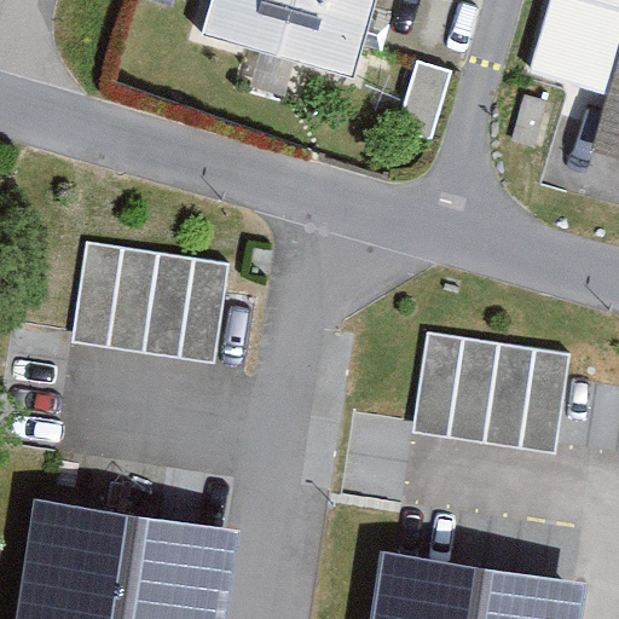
[(370,0),(209,0),(197,46),(348,87),(370,0)]
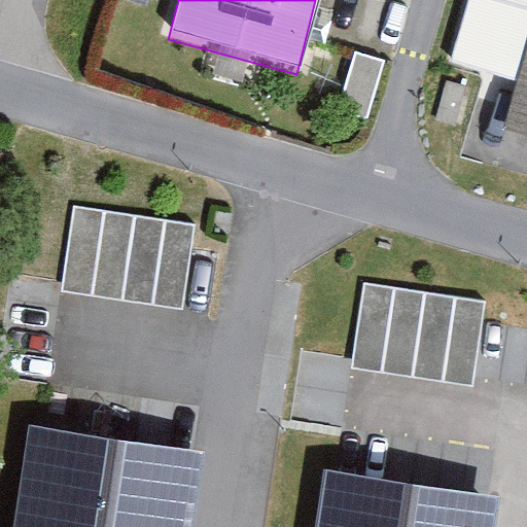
[(526,58),(507,134),(526,139),(526,58)]
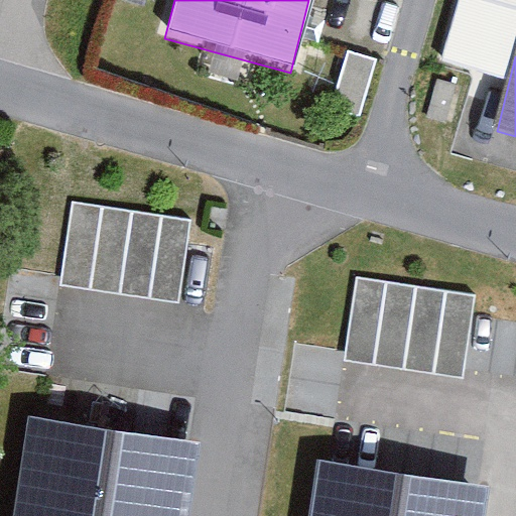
[(60,282),(178,299),(191,218),(73,200),(60,282)]
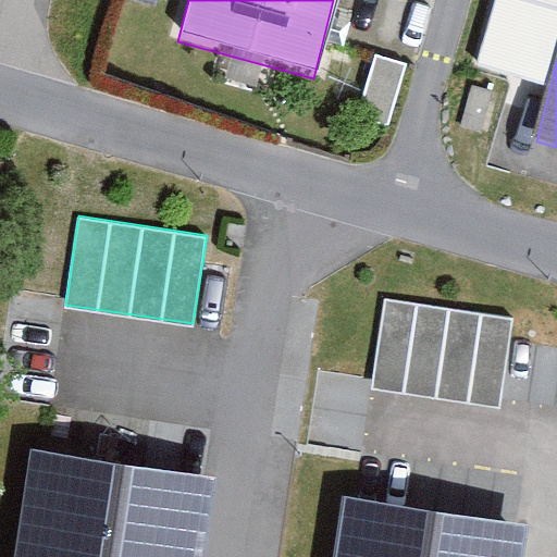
[(373,385),(499,404),(512,314),(386,296),(373,385)]
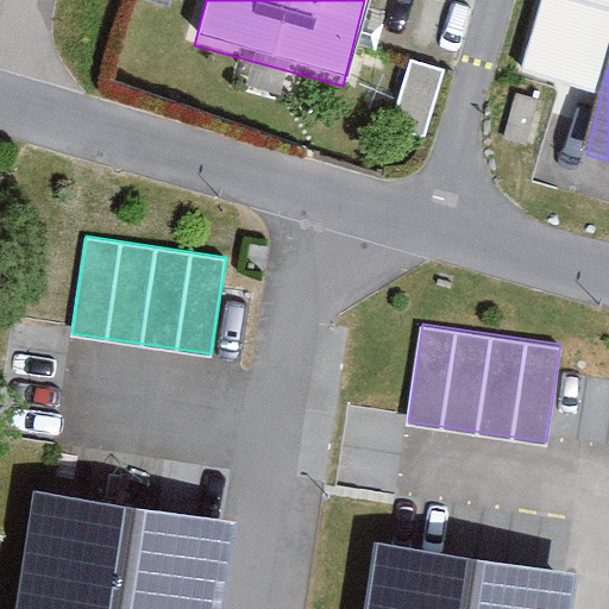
[(220,608),(236,514),(36,483),(16,608),(220,608)]
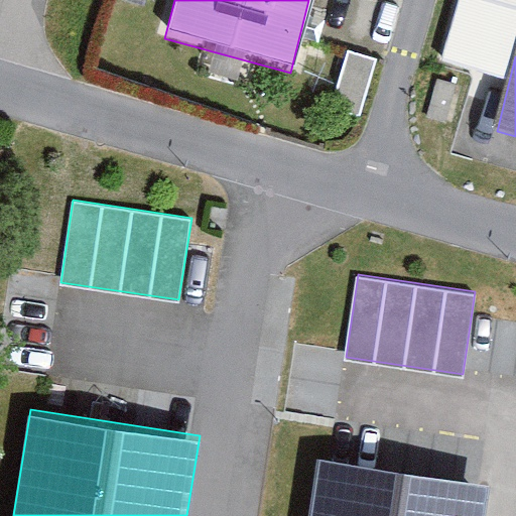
[(484,515),(491,476),(319,450),(309,515),(484,515)]
